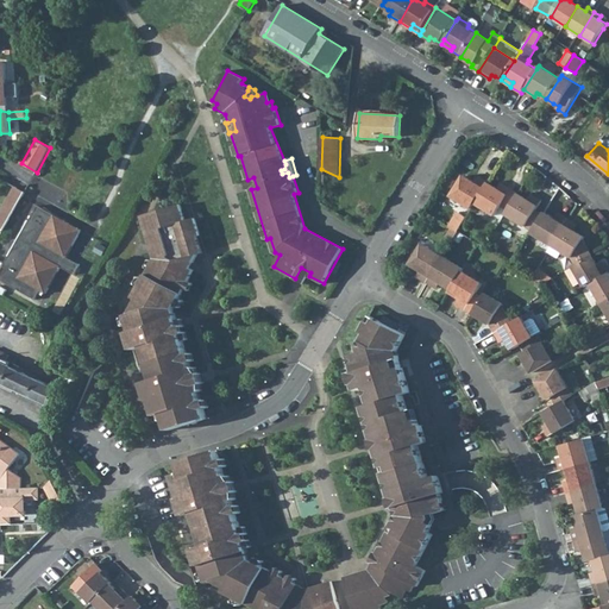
[(475,182),(464,176),(452,196),(472,208),(476,203),(488,183),(481,179),(477,183),(475,182)]
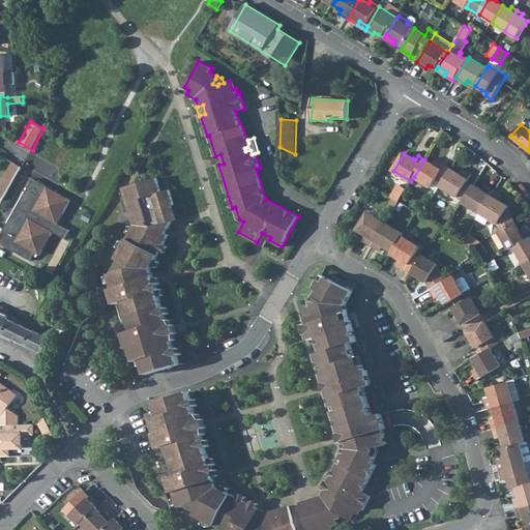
[(213,156),(216,166),(218,165),(224,164),(221,154),(215,156),(213,156)]
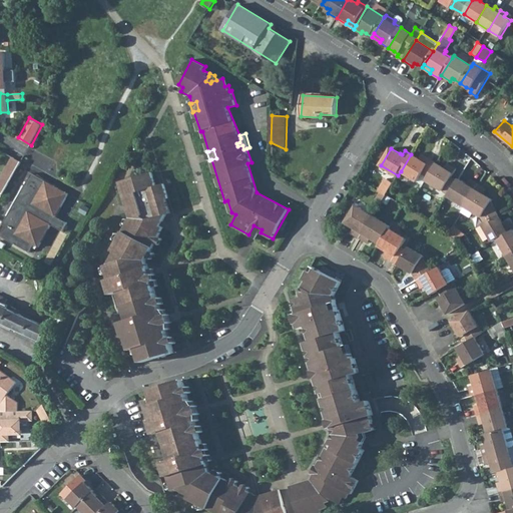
[(420,159),(411,154),(401,171),(424,185),(426,180),(437,163),(425,156),(422,160),(420,159)]
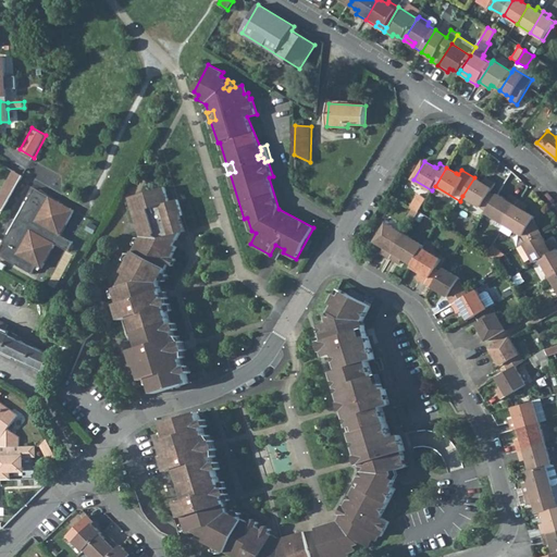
[(14,171),(0,195),(0,209),(3,211),(23,176),(14,171)]
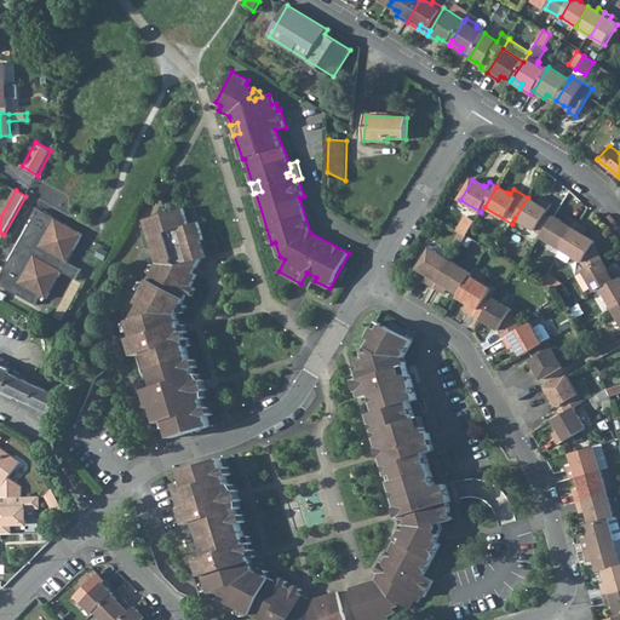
[(541,206),(528,197),(515,218),(535,230),(546,213),(552,205),(545,200),(541,206)]
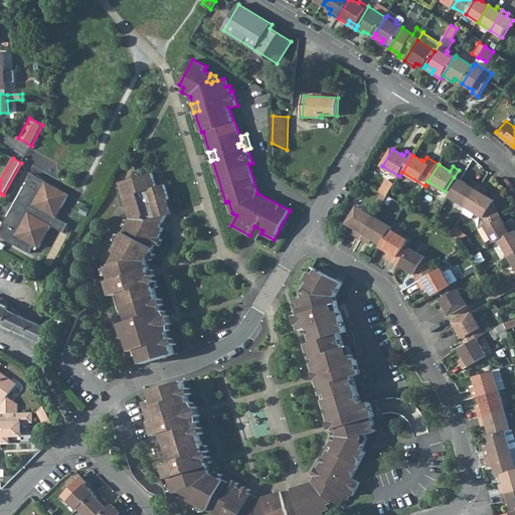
[(157,187),(153,173),(120,182),(127,203),(132,202),(135,212),(131,219),(130,221),(127,227),(122,236),(119,242),(114,251),(117,253),(124,258),(122,262),(111,265),(107,267),(107,268),(109,275),(111,281),(109,281),(113,296),(122,293),(129,316),(131,315),(133,320),(130,321),(121,324),(126,338),(128,338),(130,343),(133,342),(135,351),(139,350),(140,355),(143,364),(175,354),(173,346),(171,339),(169,332),(171,332),(169,326),(166,316),(165,311),(162,311),(161,307),(159,300),(156,289),(154,284),(152,276),(150,271),(147,262),(149,259),(152,252),(156,244),(160,237),(165,228),(161,226),(167,215),(172,213),(168,199),(170,199),(166,184),(157,187)]
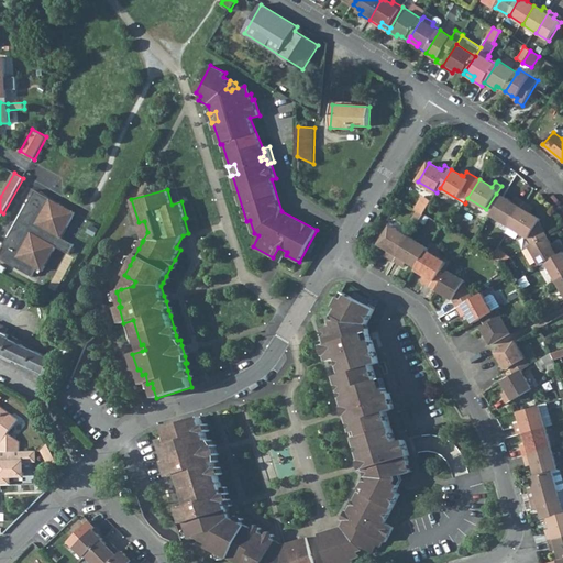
[(31,208),(11,245),(6,242),(3,246),(7,249),(0,258),(33,277),(37,268),(43,272),(55,250),(56,247),(51,245),(56,235),(62,239),(63,236),(76,213),(73,211),(43,195),(35,190),(26,206),(31,208)]
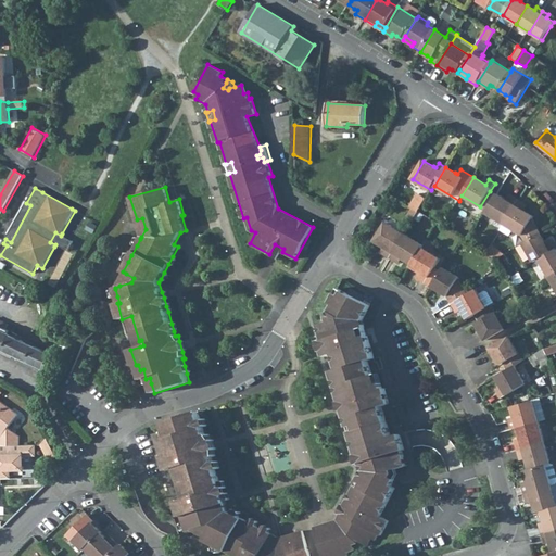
[(487,211),(496,196),(490,191),(480,206),(487,211)]
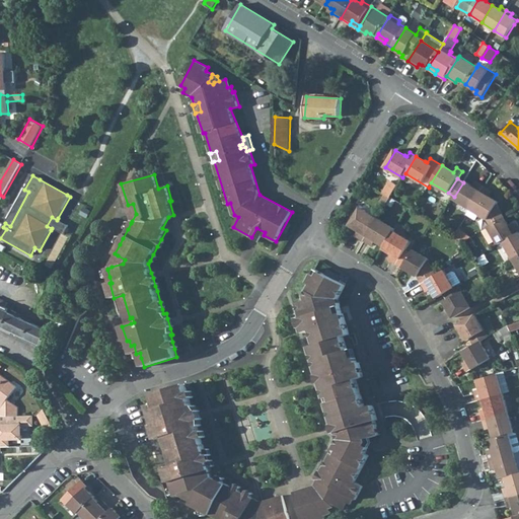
[(464,180),(463,182),(454,197),(453,198),(470,209),(485,187),(477,182),(475,188),(472,187),(464,180)]
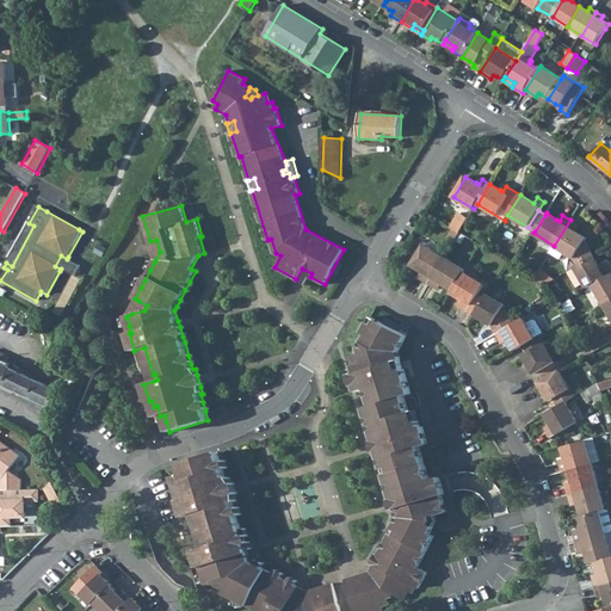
[(454,229),(460,233),(468,218),(461,214),(452,228),(454,229)]
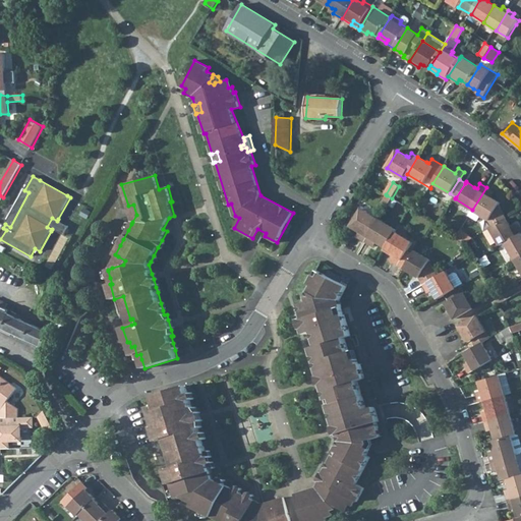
[(493,191),(486,187),(472,210),(489,220),(494,226),(507,219),(499,206),(501,203),(491,197),(489,196),(493,191)]
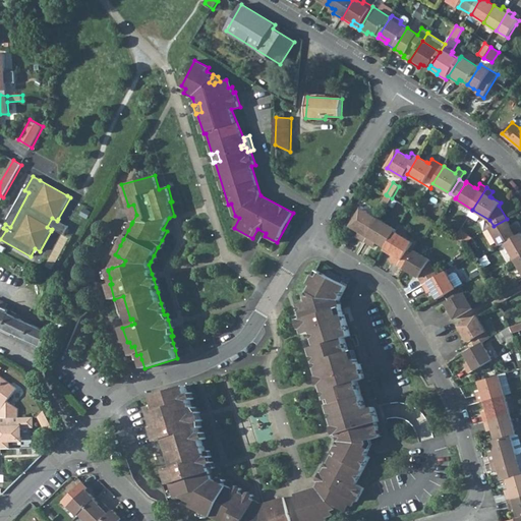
[(10,227),(29,192),(24,190),(5,224),(10,227)]
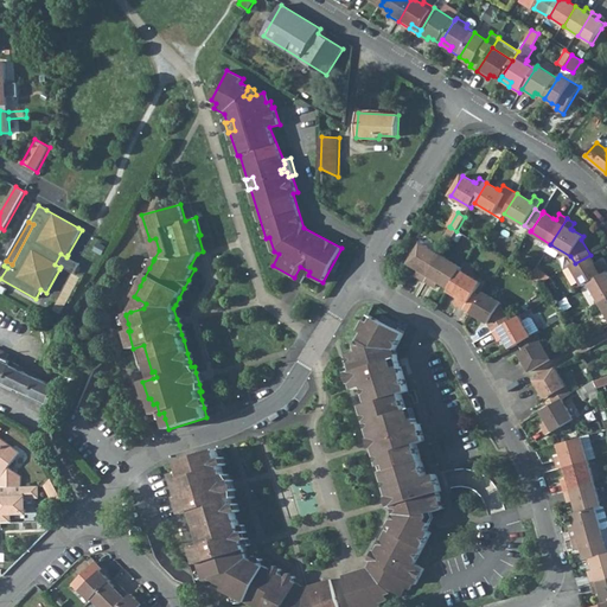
[(458,231),(457,231),(451,228),(445,236),(452,240),(458,231)]
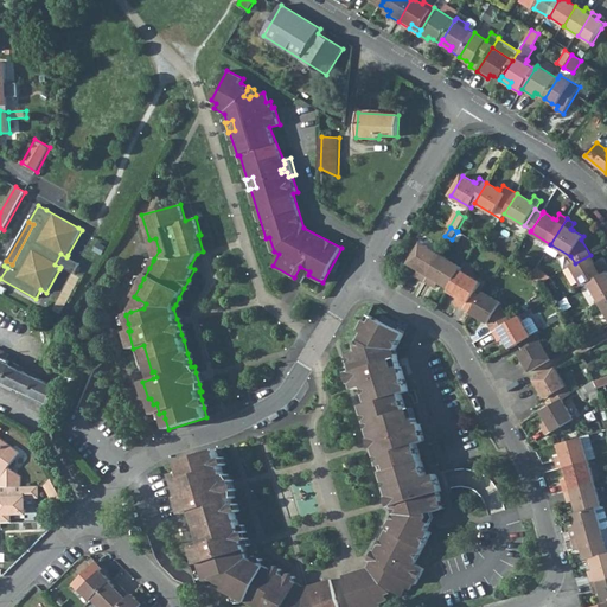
[(442,256),(422,243),(409,263),(420,269),(422,272),(419,278),(426,281),(442,256)]
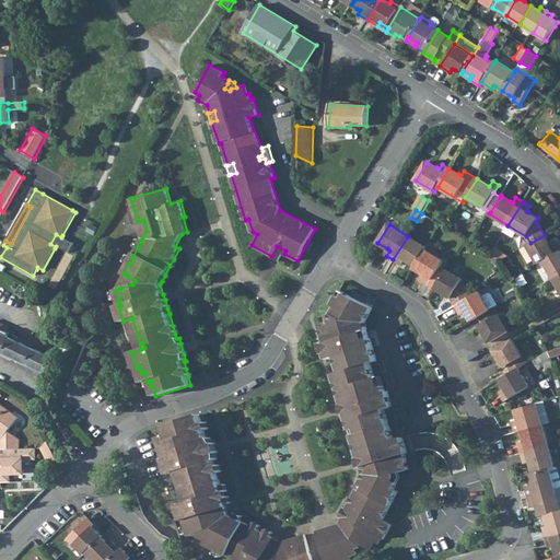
[(73,244),(61,237),(56,234),(50,244),(56,246),(69,254),(73,244)]
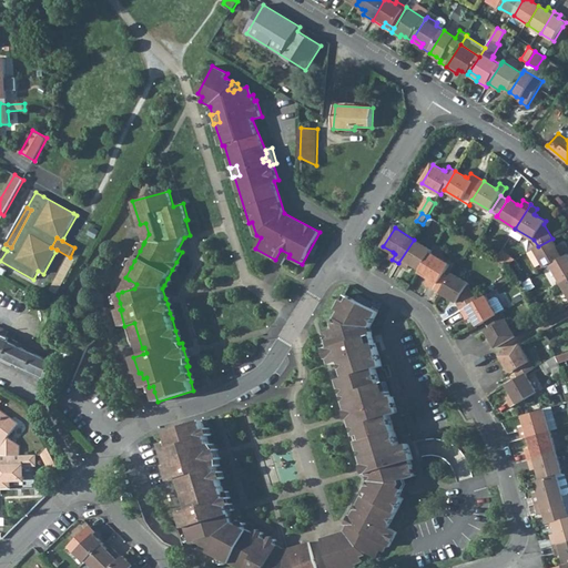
[(538,246),(527,253),(537,267),(544,263),(546,267),(551,264),(567,254),(567,253),(564,245),(558,247),(553,239),(538,246)]
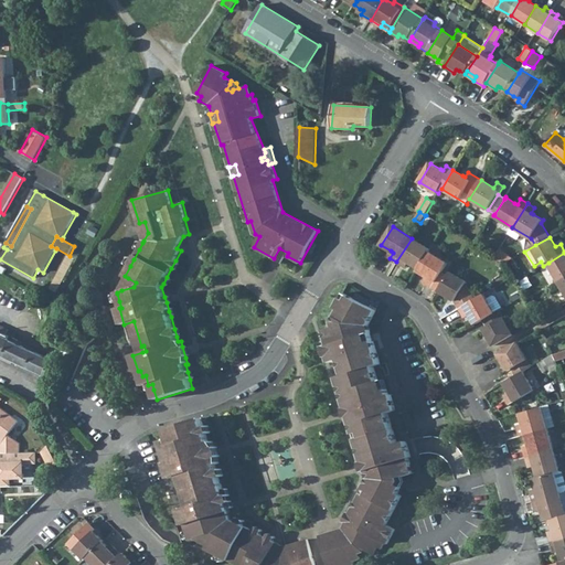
[(430,249),(412,238),(396,262),(404,266),(407,260),(409,263),(418,268),(429,252),(430,249)]
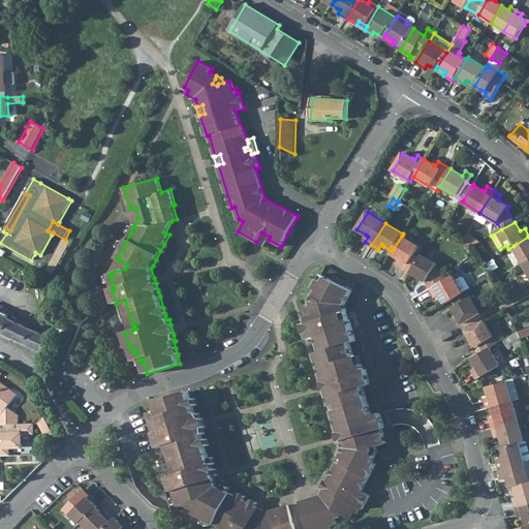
[(256,242),(265,247),(269,240),(270,237),(261,232),(256,242)]
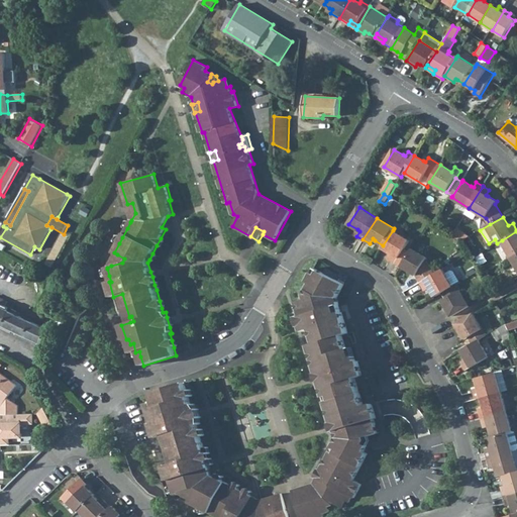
[(470,236),(456,228),(452,235),(461,240),(470,236)]
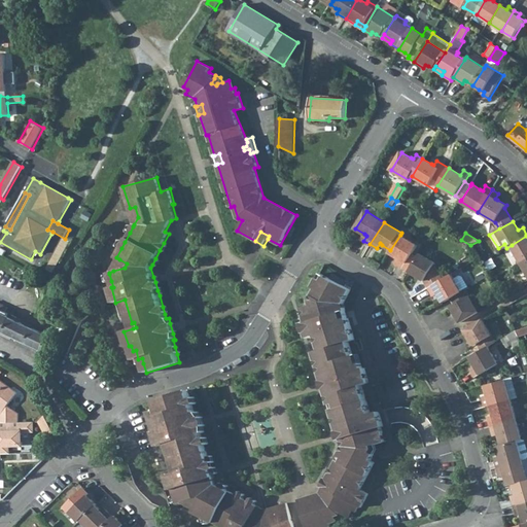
[(400,235),(390,250),(389,252),(398,257),(400,259),(397,264),(403,268),(413,254),(418,246),(400,235)]
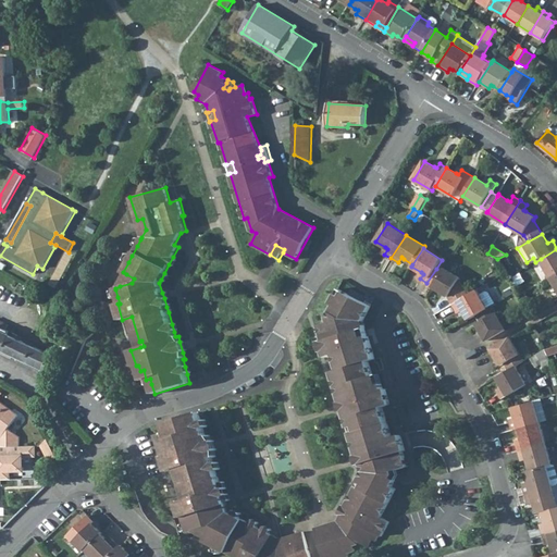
[(556,249),(541,259),(552,279),(556,274),(556,249)]
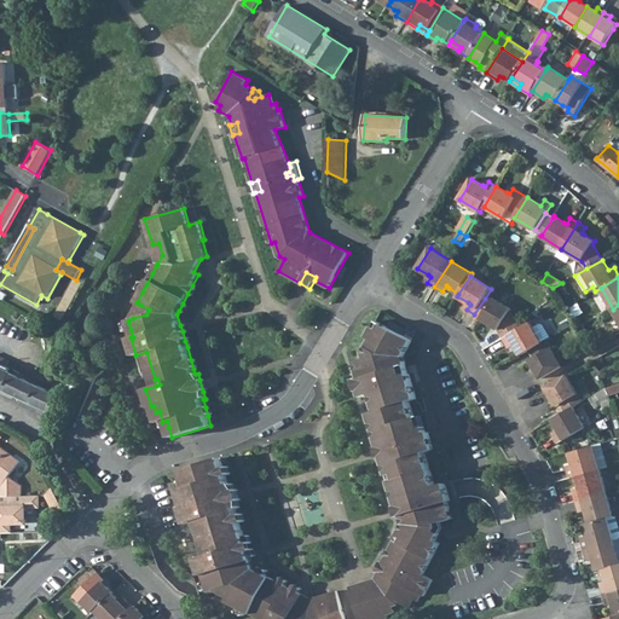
[(474,314),(481,318),(491,302),(485,299),(474,314)]
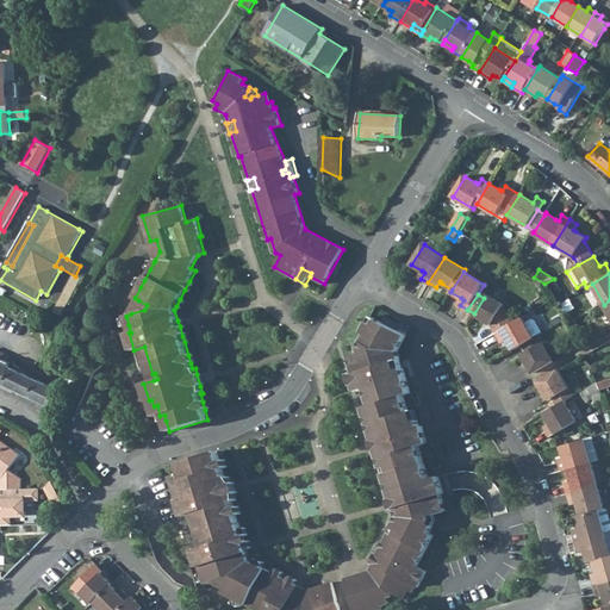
[(504,305),(486,294),(484,298),(474,313),(492,325),(496,332),(512,323),(503,306),(504,305)]
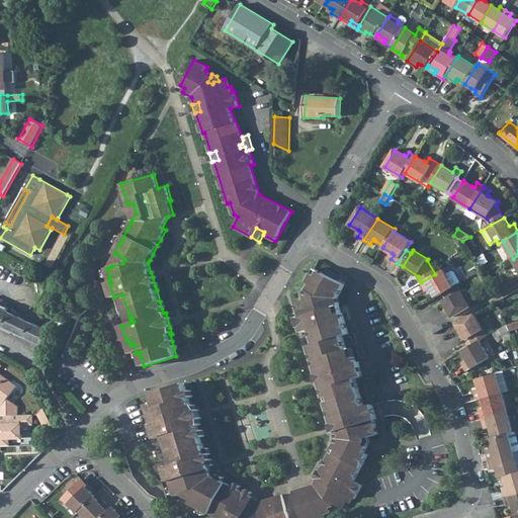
[(117,255),(111,266),(122,263),(124,259),(117,255)]
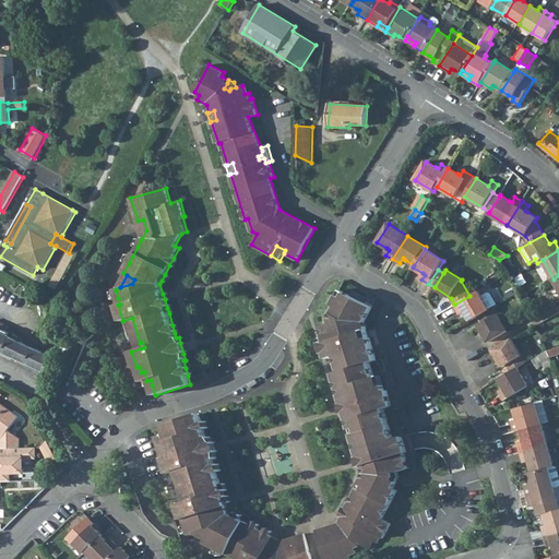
[(329,319),(331,323),(320,326),(324,342),(331,340),(333,351),(325,353),(328,358),(336,356),(341,371),(334,373),(343,403),(349,402),(353,411),(346,413),(359,456),(365,455),(368,464),(363,466),(365,473),(346,508),(351,511),(346,519),(342,516),(339,523),(316,530),(324,558),(345,558),(351,558),(349,555),(356,552),(355,548),(353,543),(359,540),(360,544),(361,545),(370,549),(373,542),(378,543),(381,537),(383,538),(391,524),(382,519),(397,490),(394,488),(397,482),(390,477),(392,472),(394,473),(399,472),(406,470),(403,461),(407,460),(406,456),(413,454),(407,435),(403,436),(394,439),(384,408),(388,407),(387,403),(383,402),(381,402),(380,397),(384,396),(379,377),(375,378),(371,366),(370,363),(377,360),(369,336),(358,340),(356,332),(367,329),(365,322),(372,307),(340,289),(332,305),(336,307),(329,319)]
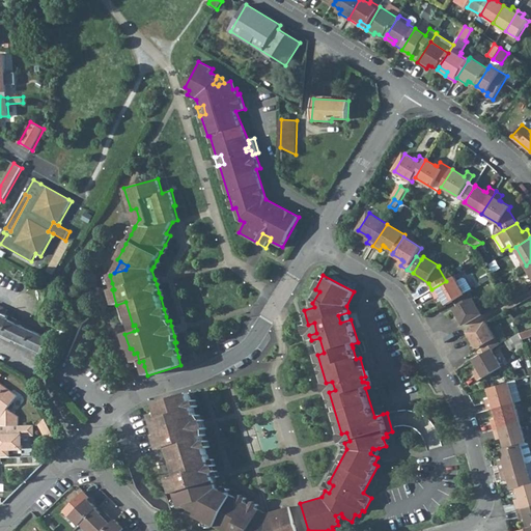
[(454,276),(446,281),(431,289),(436,296),(441,294),(442,296),(447,304),(454,300),(465,294),(457,281),(454,276)]
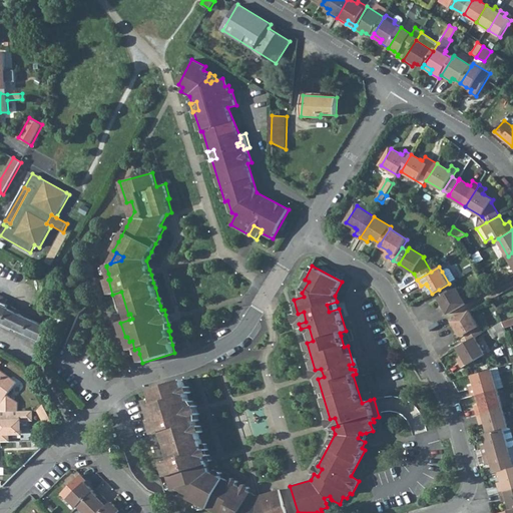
[(442,272),(449,284),(453,282),(457,280),(451,270),(448,269),(442,272)]
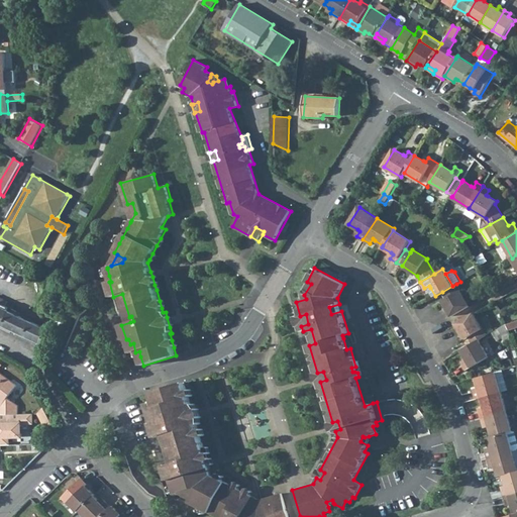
[(456,284),(452,286),(442,292),(446,299),(442,301),(451,316),(469,306),(456,284)]
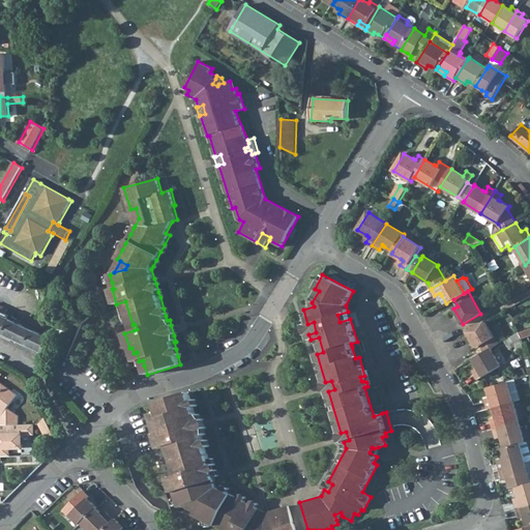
[(19,296),(19,305),(27,305),(27,297),(19,296)]
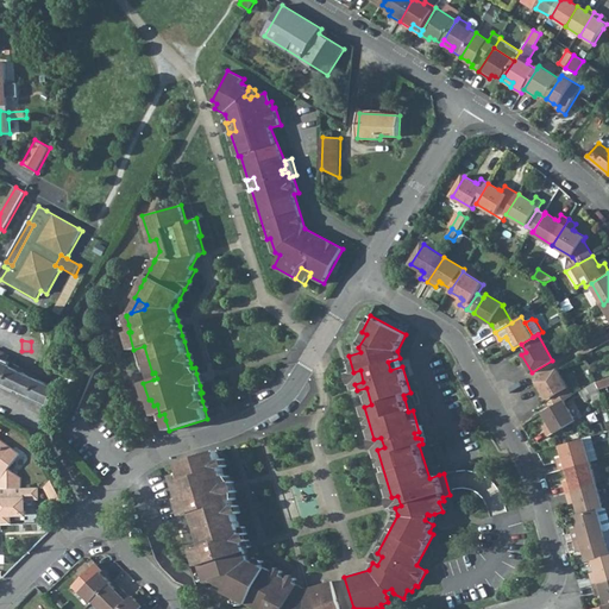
[(113,356),(119,372),(138,366),(133,350),(113,356)]
